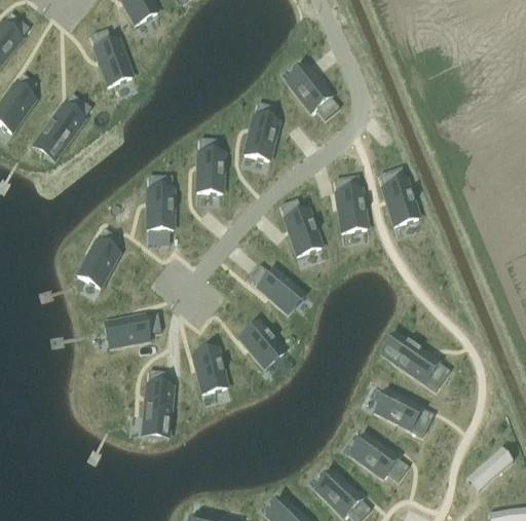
[(121,0),(135,23),(156,10),(150,0),(121,0)]
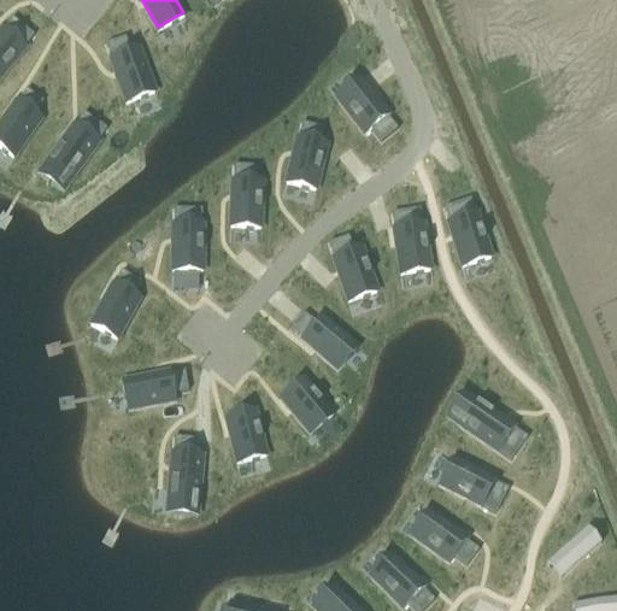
[(0,25),(0,71),(23,45),(22,43),(33,31),(11,13),(1,27),(0,25)]
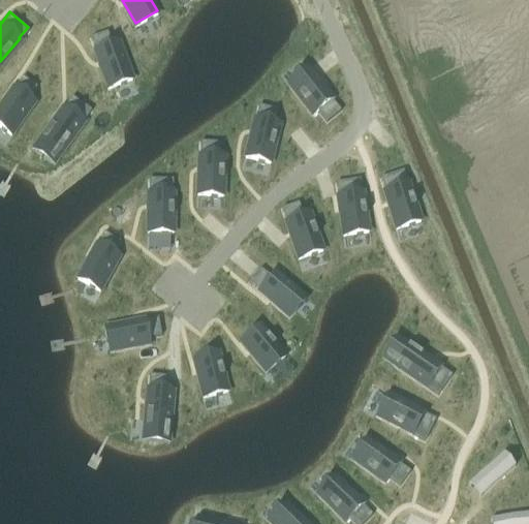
[(106,28),(90,34),(94,48),(98,61),(107,85),(131,76),(118,39),(111,41),(106,28)]
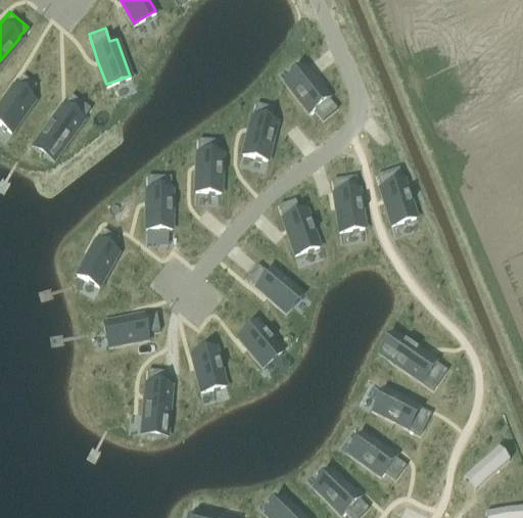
[(303,64),(284,80),(308,110),(314,106),(322,118),(336,106),(327,95),(328,95),(321,86),(318,83),(317,82),(303,64)]
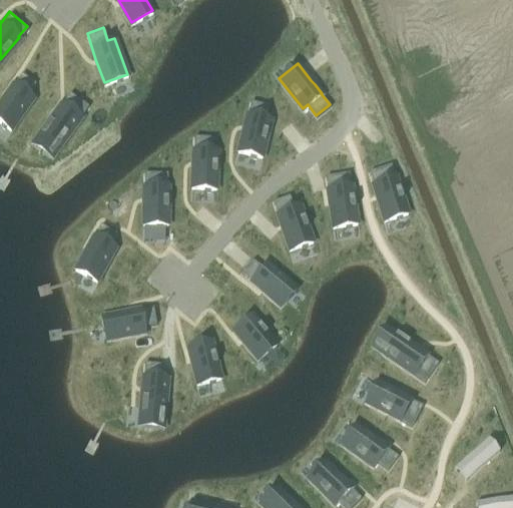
[(6,91),(0,98),(0,120),(10,127),(32,96),(27,92),(35,81),(21,71),(13,82),(6,91)]
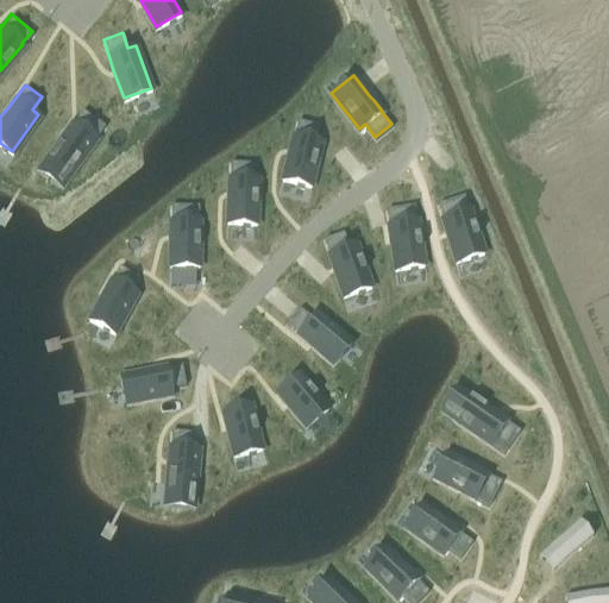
[(38,167),(37,168),(38,169),(60,184),(61,186),(62,183),(69,174),(95,137),(105,124),(82,107),(73,120),(71,120),(63,132),(45,157),(38,167)]
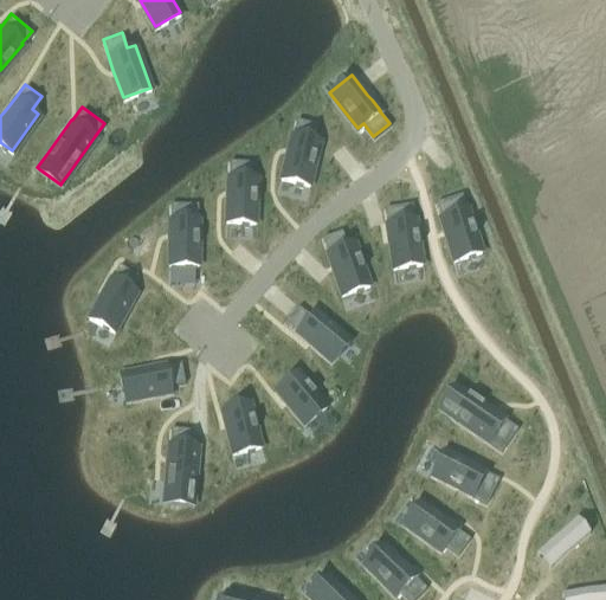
[(287,149),(281,176),(309,184),(320,140),(311,137),(315,122),(296,117),(291,133),(288,144),(288,146),(287,149)]
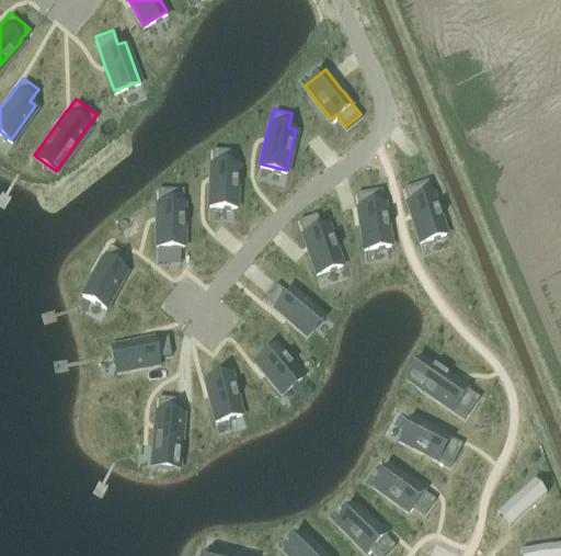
[(209,179),(209,204),(236,205),(237,162),(230,162),(230,148),(212,147),(210,162),(209,173),(209,177),(209,179)]
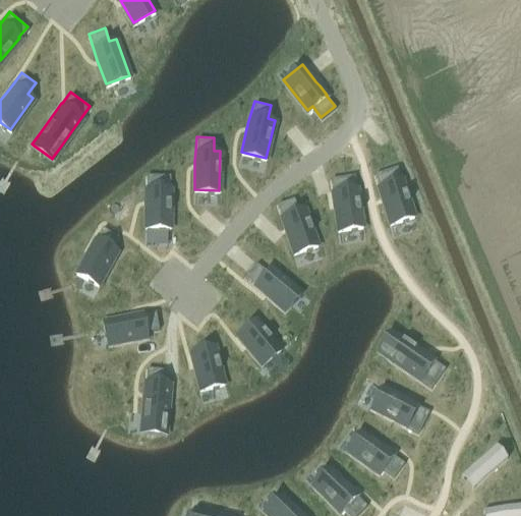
[(397,165),(374,172),(379,185),(378,185),(381,195),(382,197),(383,199),(390,223),(413,215),(402,178),(401,178),(397,165)]
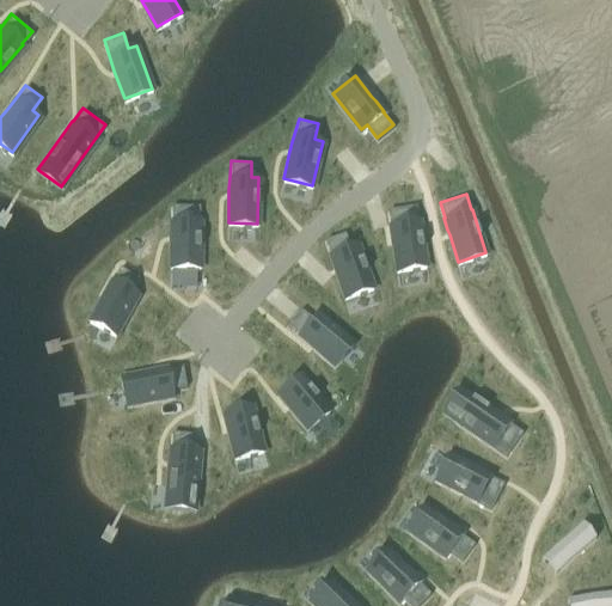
[(415,203),(387,208),(391,224),(390,224),(392,237),(392,239),(392,243),(397,269),(426,264),(418,219),(417,219),(415,203)]
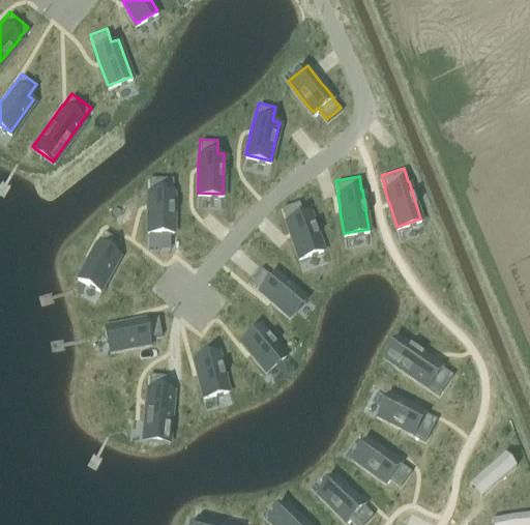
[(147,205),(147,231),(173,231),(173,191),(172,191),(172,177),(148,177),(148,191),(147,191),(147,202),(147,203),(147,205)]
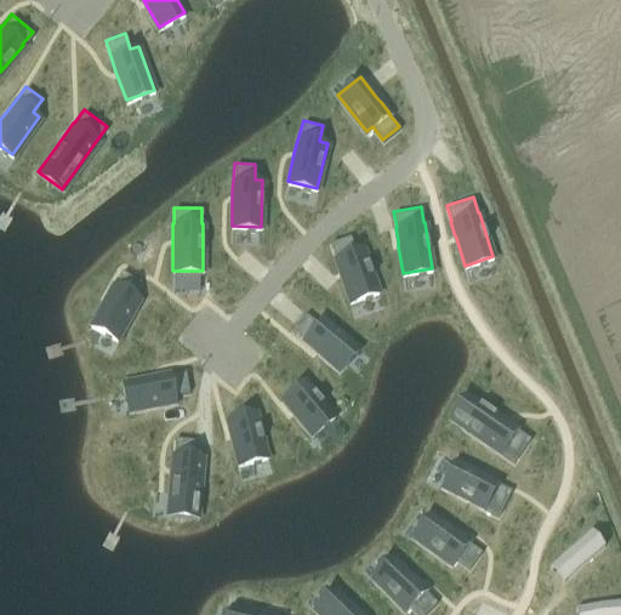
[(349,234),(330,241),(335,256),(335,257),(339,269),(340,271),(340,273),(349,301),(377,291),(363,248),(354,250),(349,234)]
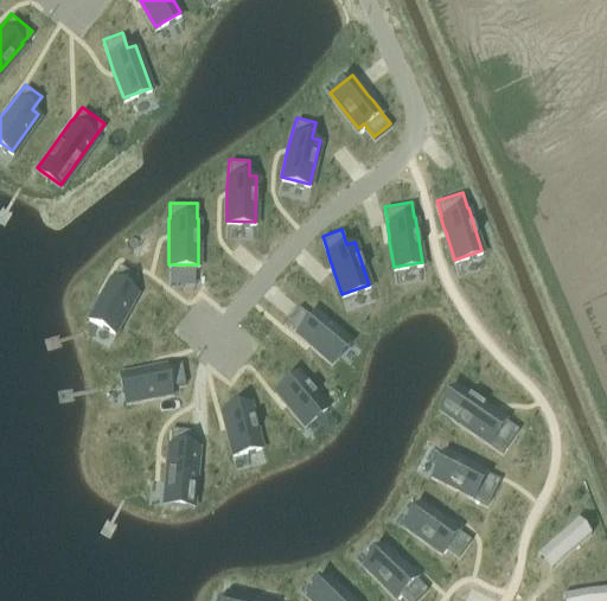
[(100,296),(88,317),(98,321),(113,331),(135,291),(128,287),(136,273),(119,263),(110,276),(102,291),(101,293),(100,296)]
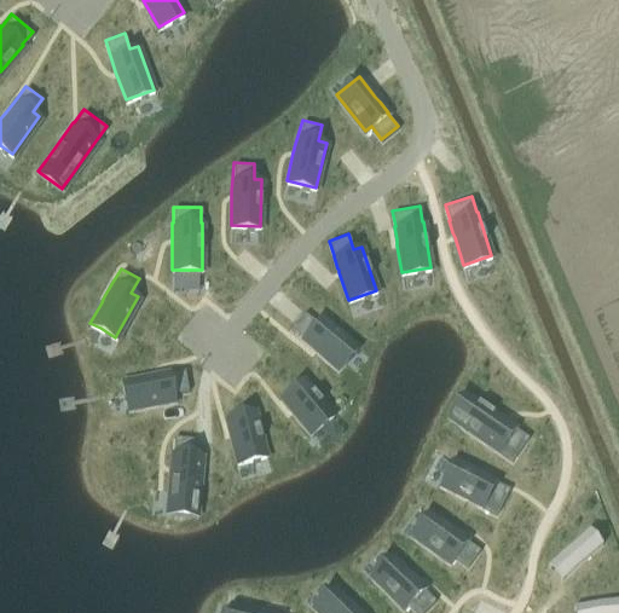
[(198,271),(172,271),(172,288),(198,288),(198,271)]
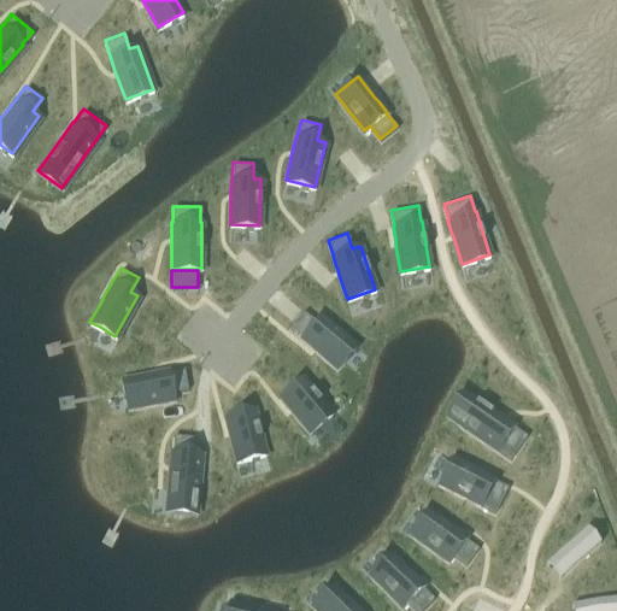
[(303,309),(289,324),(301,335),(300,336),(310,345),(312,346),(315,348),(335,366),(354,345),(319,313),(315,319),(303,309)]
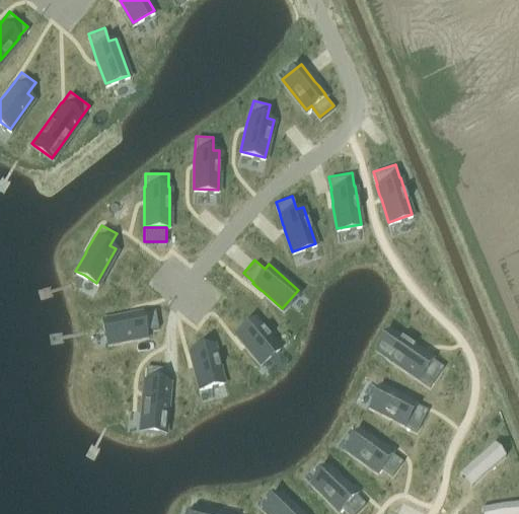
[(123,313),(102,317),(106,342),(145,335),(144,328),(157,325),(154,308),(141,311),(141,310),(128,312),(127,313),(125,313),(123,313)]
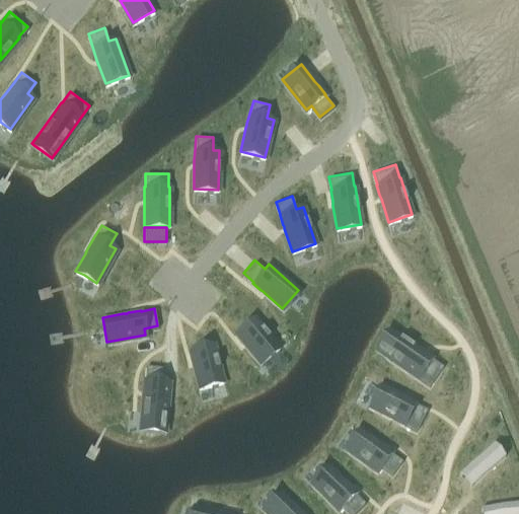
[(254,316),(235,333),(241,341),(243,342),(244,344),(260,363),(279,347),(254,316)]
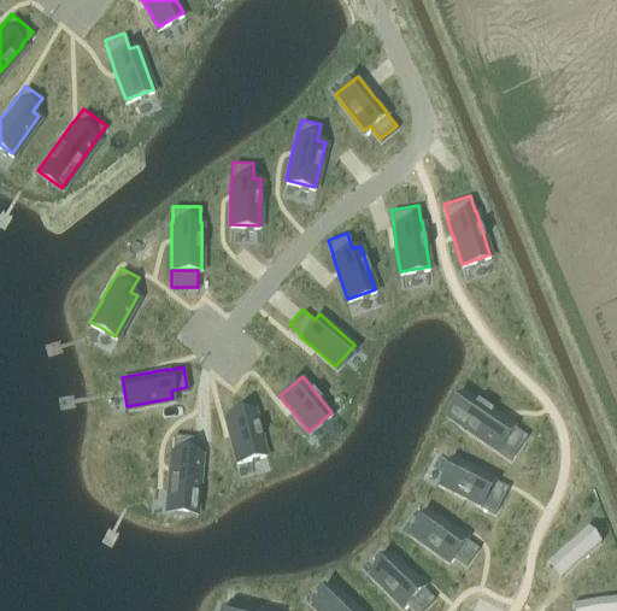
[(448,413),(447,415),(448,416),(459,422),(497,448),(511,457),(527,434),(513,424),(503,416),(499,415),(498,413),(475,398),(465,392),(464,391),(463,392),(448,413)]
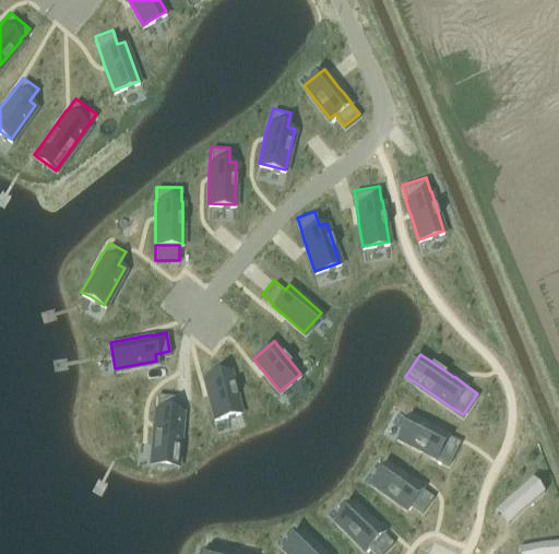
[(229,370),(203,377),(206,387),(206,390),(207,393),(214,417),(239,411),(229,370)]
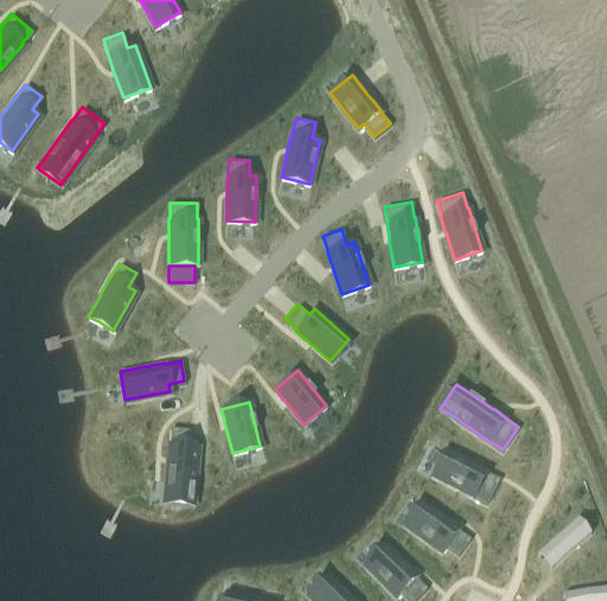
[(164,499),(164,502),(165,502),(191,504),(192,504),(192,502),(193,490),(198,445),(190,443),(191,428),(171,426),(170,442),(168,442),(167,454),(167,458),(167,459),(166,478),(165,487),(164,499)]
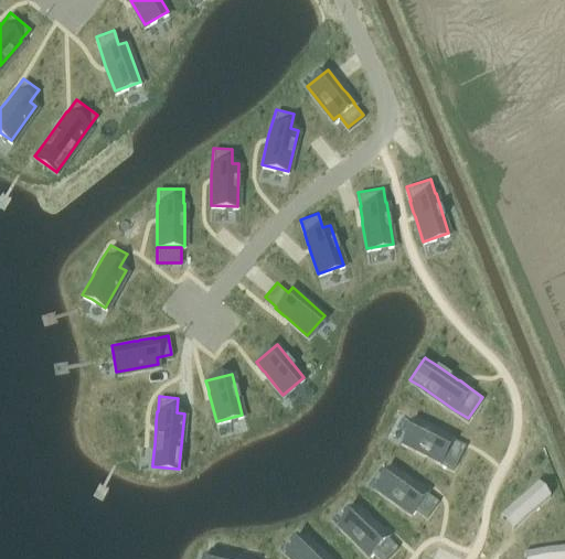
[(414,418),(402,441),(439,461),(439,460),(452,466),(465,444),(451,438),(451,437),(436,429),(434,428),(414,418)]
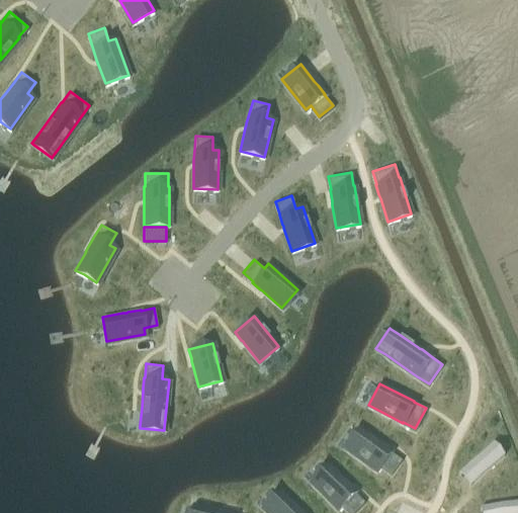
[(359,427),(345,447),(376,469),(380,464),(391,473),(402,458),(391,450),(391,449),(380,442),(377,440),(375,438),(359,427)]
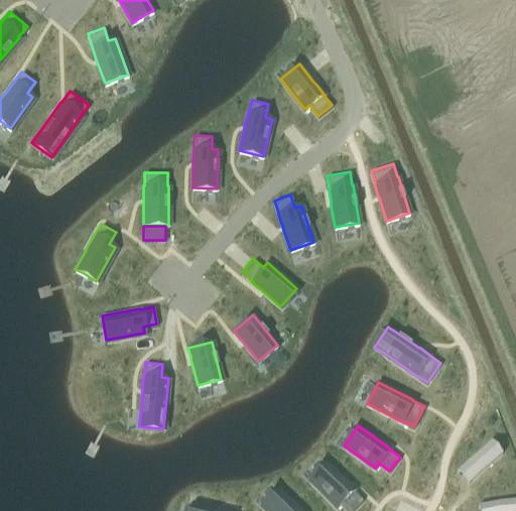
[(462,465),(456,470),(458,472),(463,467),(468,471),(472,476),(466,481),(468,483),(501,452),(490,439),(462,465)]
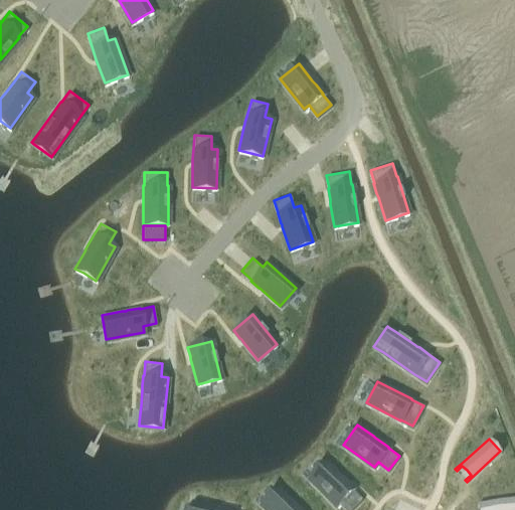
[(325,461),(308,478),(335,505),(340,501),(350,509),(362,498),(352,488),(353,488),(346,482),(344,479),(342,477),(325,461)]
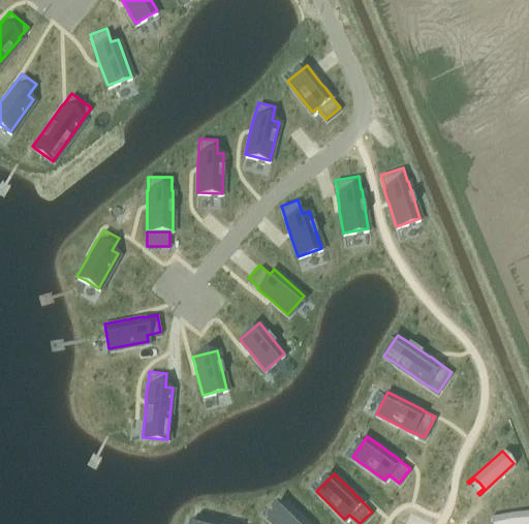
[(285,500),(267,518),(273,523),(309,523),(306,520),(303,518),(302,517),(285,500)]
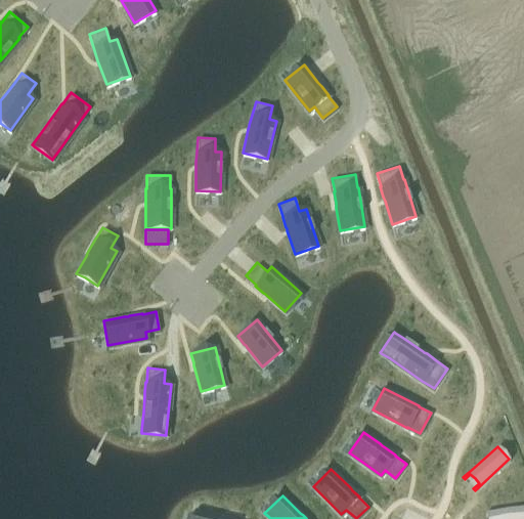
[(523,518),(523,506),(492,511),(485,512),(485,514),(492,513),(493,518),(523,518)]
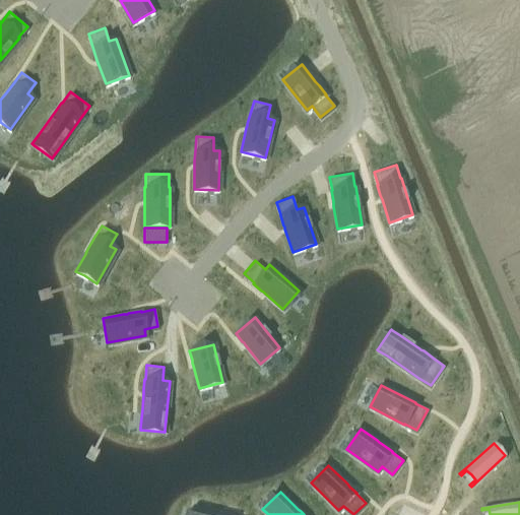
All buildings are outlined.
